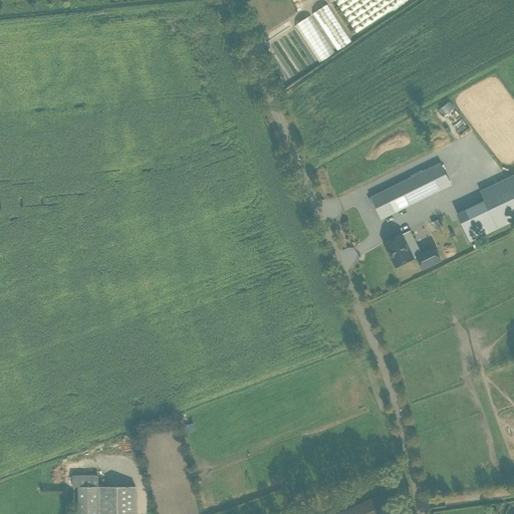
[(334,0),(356,33),(407,0),(334,0)]
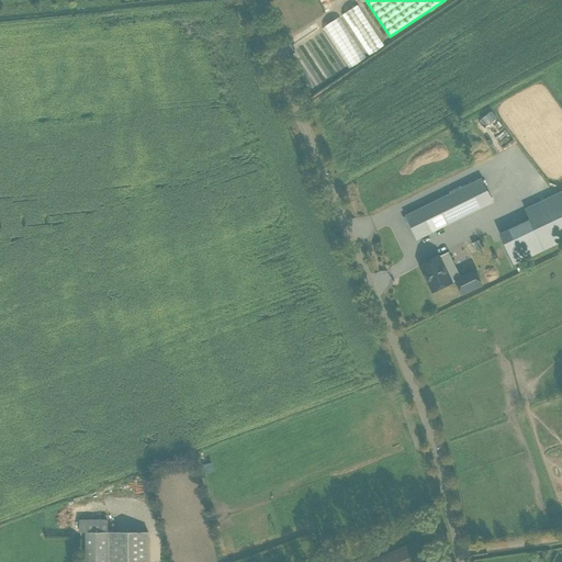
[(343,15),(323,26),(348,68),(383,47),(358,4),(341,14),(343,15)]
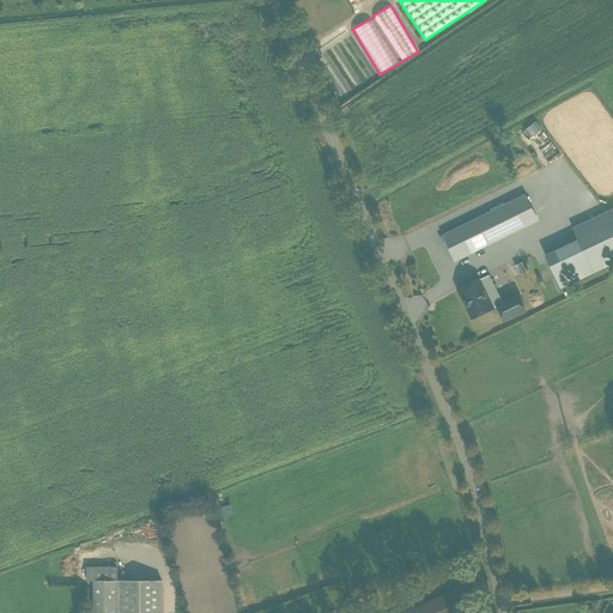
[(349,35),(320,54),(349,96),(369,82),(346,48),(353,42),(349,35)]
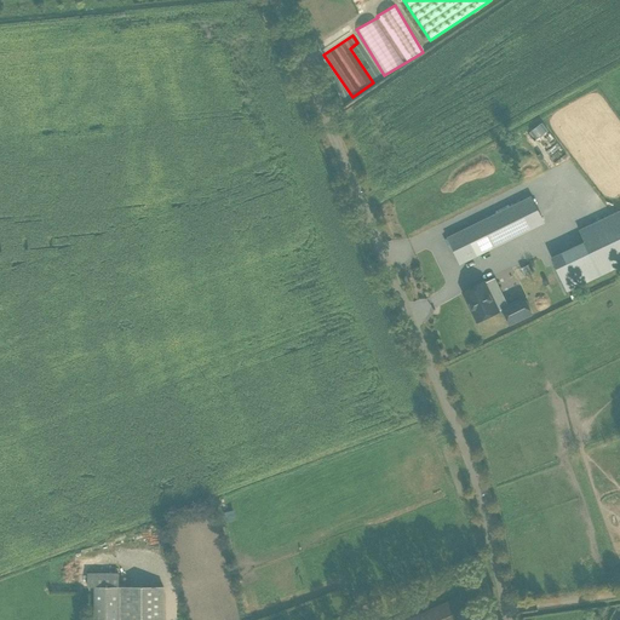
[(555,162),(567,153),(543,121),(526,135),(545,160),(550,156),(555,162)]
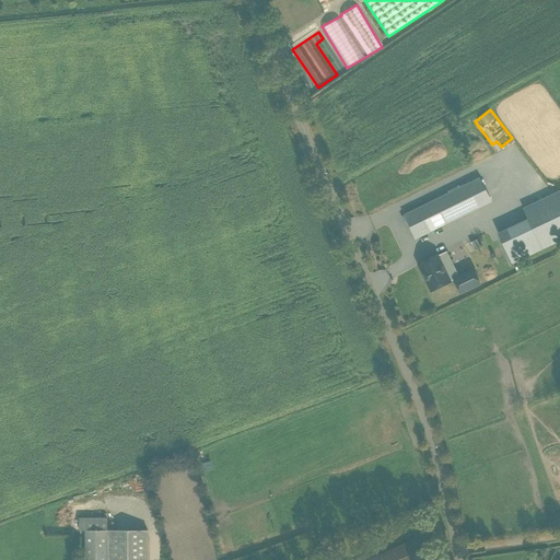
[(404,216),(416,238),(491,202),(479,178),(404,216)]
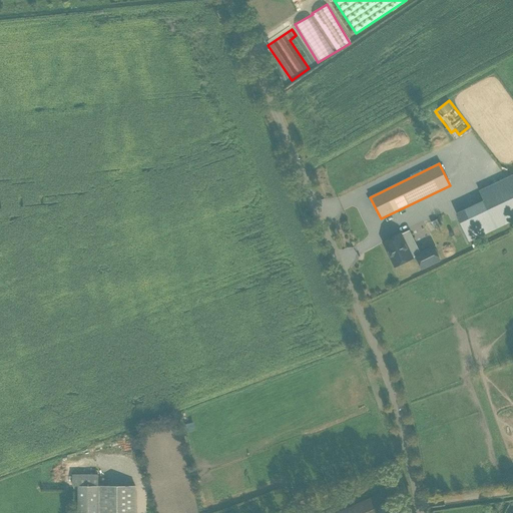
[(455,213),(469,241),(496,228),(512,219),(512,174),(479,191),(483,200),(455,213)]
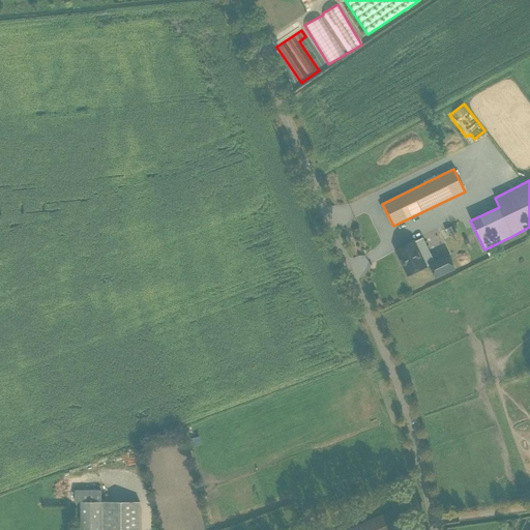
[(395,251),(408,275),(425,267),(413,241),(395,251)]
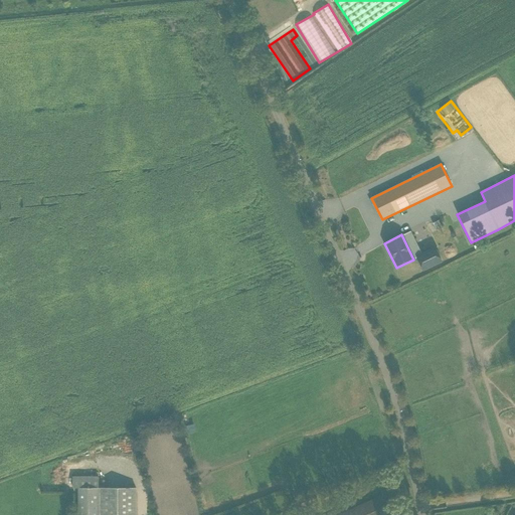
[(436,247),(417,256),(423,270),(442,261),(436,247)]
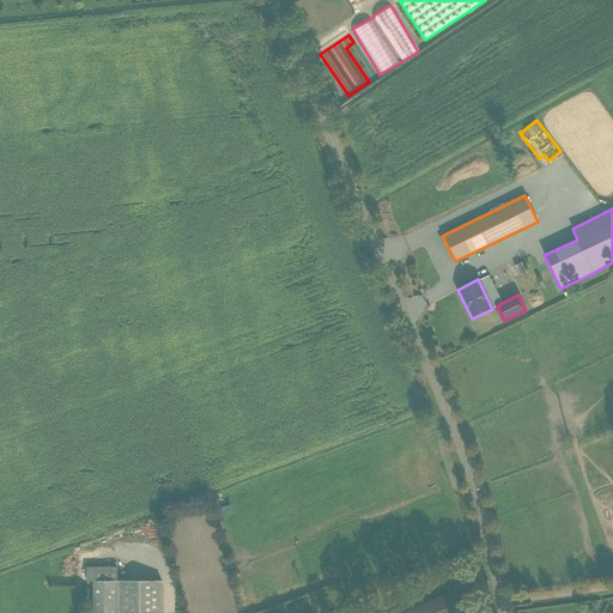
[(93,581),(93,612),(161,612),(162,581),(93,581)]
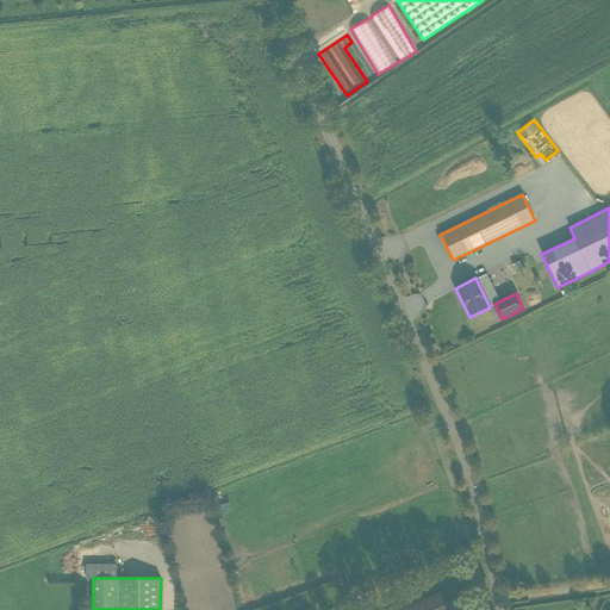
[(399,609),(453,609),(461,607),(452,587),(431,596),(399,609)]
